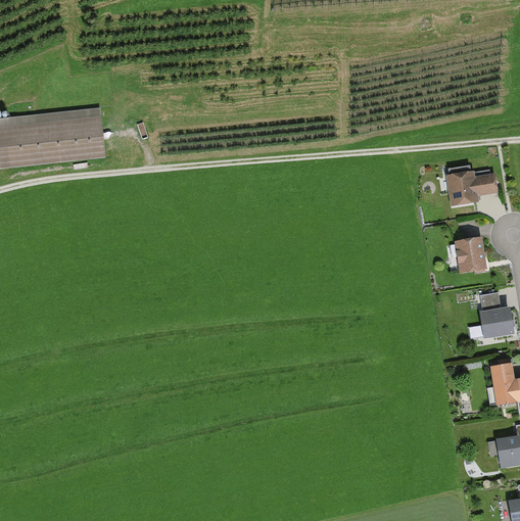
[(100,117),(0,127),(0,168),(104,158),(100,117)]
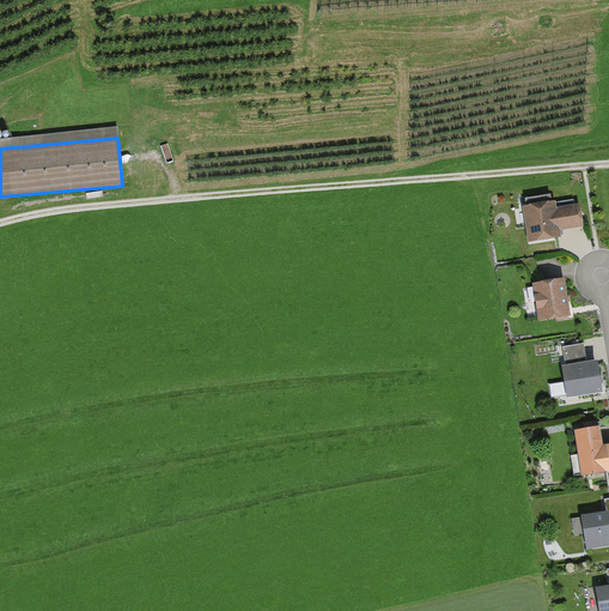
[(525,205),(523,205),(528,242),(560,237),(559,229),(582,225),(578,203),(555,206),(554,200),(550,201),(549,194),(524,198),(525,205)]
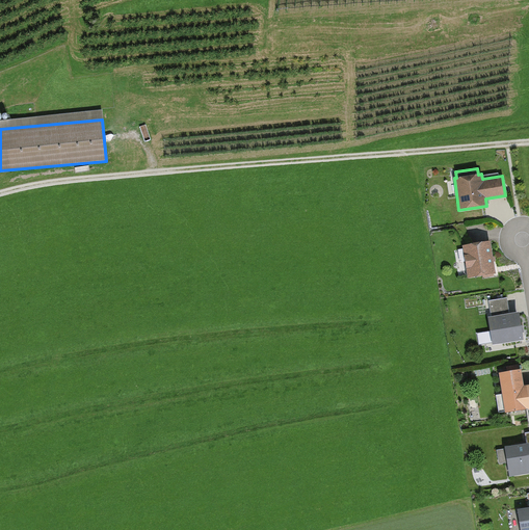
[(492,242),(457,246),(459,261),(466,260),(468,277),(496,273),(492,242)]
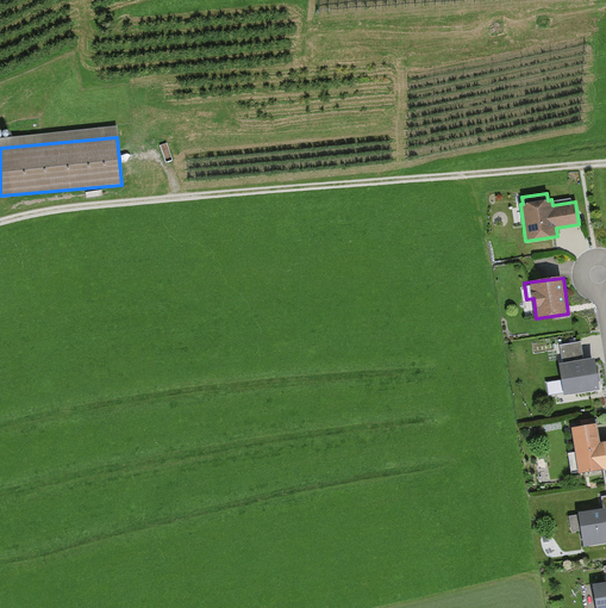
[(560,342),(564,395),(601,391),(599,359),(585,360),(582,341),(560,342)]
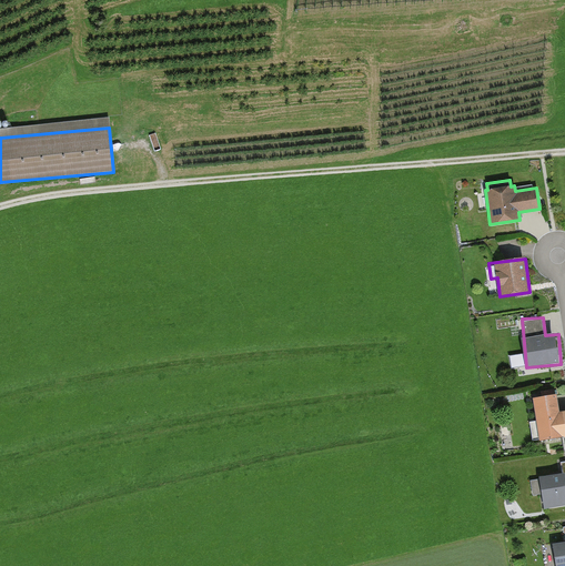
[(557,394),(533,397),(536,420),(528,421),(531,436),(538,435),(540,440),(564,436),(564,421),(562,422),(557,394)]
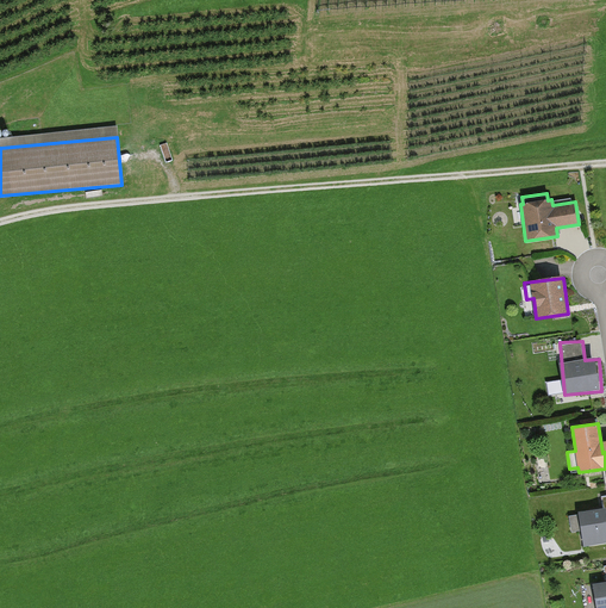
[(581,528),(583,543),(605,539),(605,494),(600,496),(601,507),(564,512),(567,529),(581,528)]
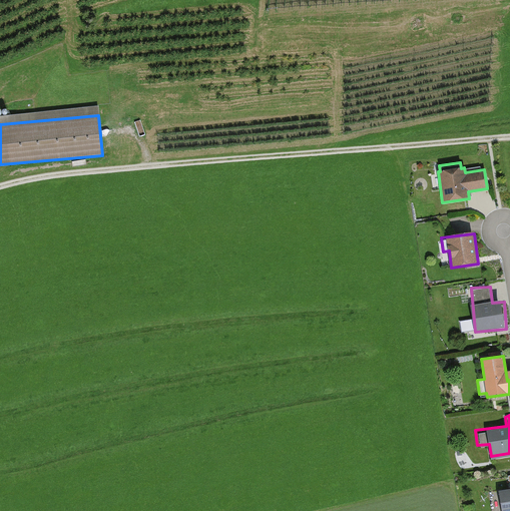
[(497,490),(499,510),(509,510),(509,473),(505,474),(507,489),(497,490)]
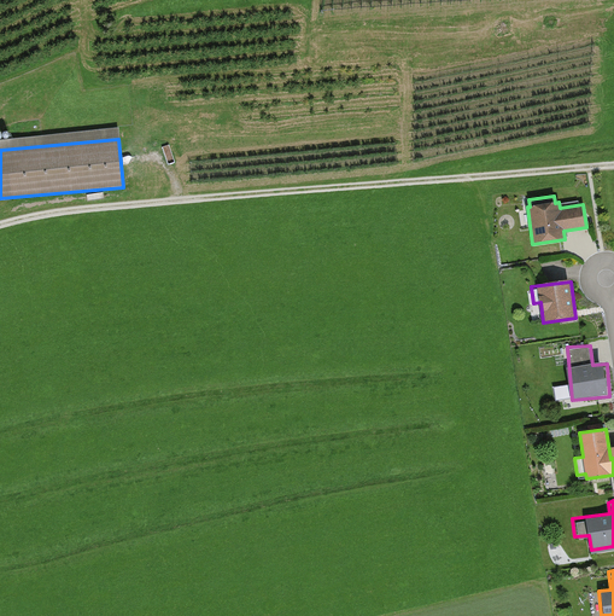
All buildings are outlined.
